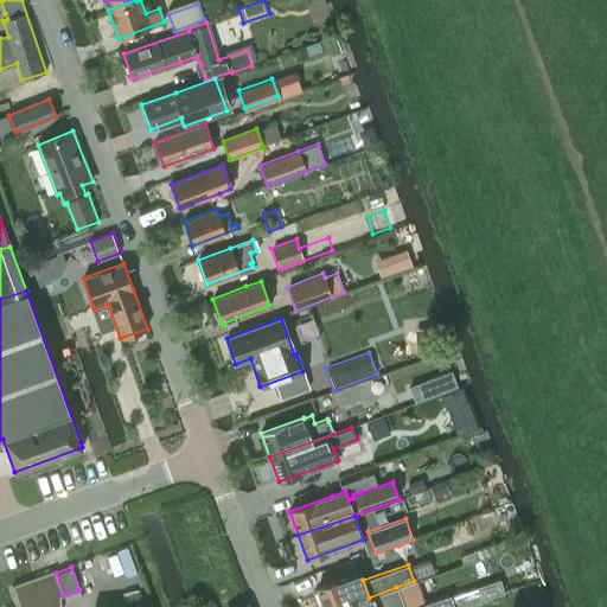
[(317,588),(323,606),(340,606),(369,598),(363,580),(360,573),(317,588)]
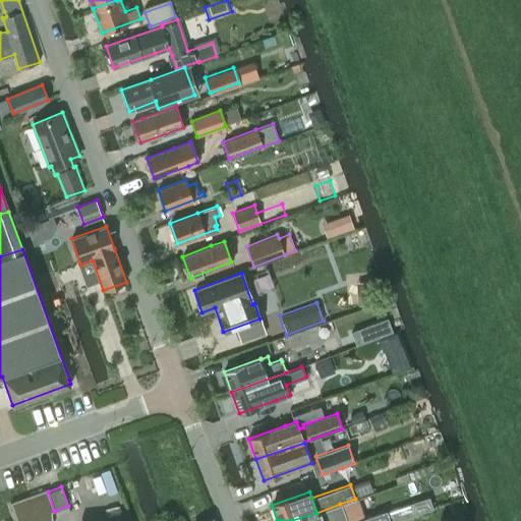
[(316,513),(292,520),(343,520),(346,520),(340,504),(316,513)]
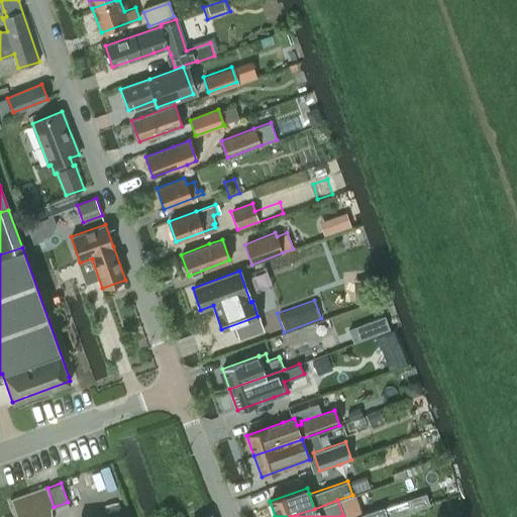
[(359,516),(355,516),(385,516),(383,508),(359,516)]
